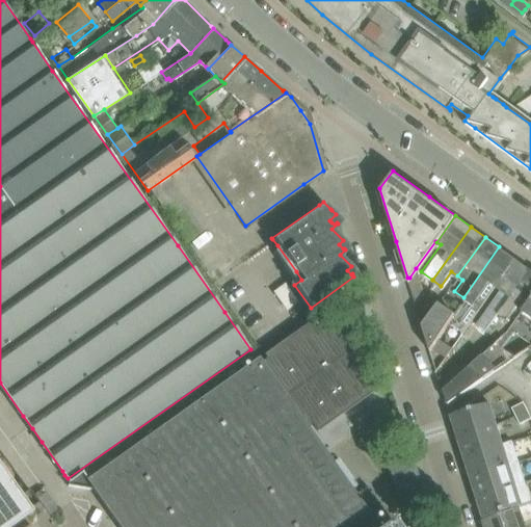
[(495,284),(513,257),(499,246),(463,297),(453,312),(448,319),(461,330),(495,284)]
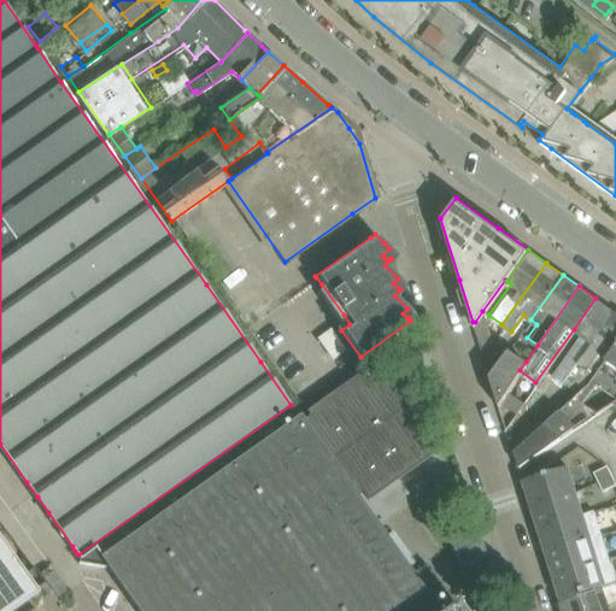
[(552,372),(562,379),(570,369),(612,311),(596,298),(574,329),(580,334),(552,372)]
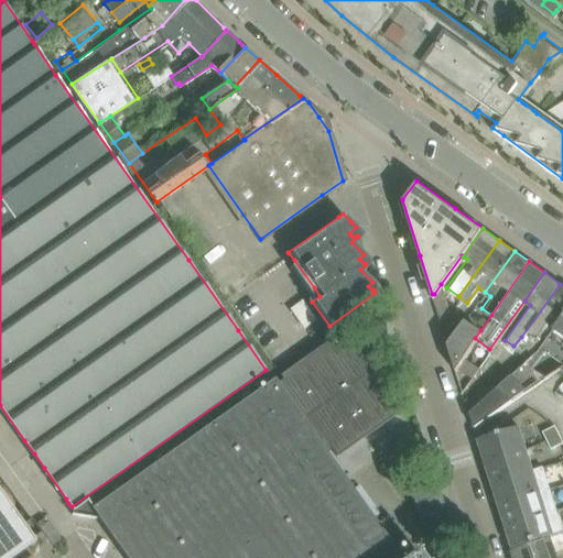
[(439,318),(450,310),(441,284),(434,294),(432,294),(439,318)]
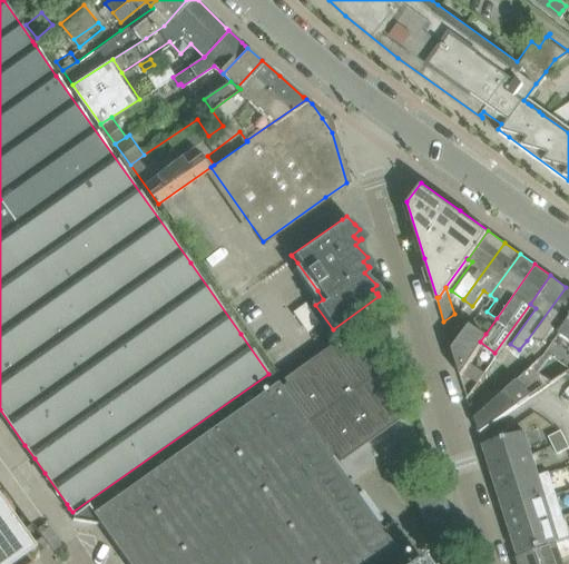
[(561,326),(568,315),(568,288),(566,287),(527,340),(519,349),(527,355),(533,359),(542,350),(546,347),(561,326)]
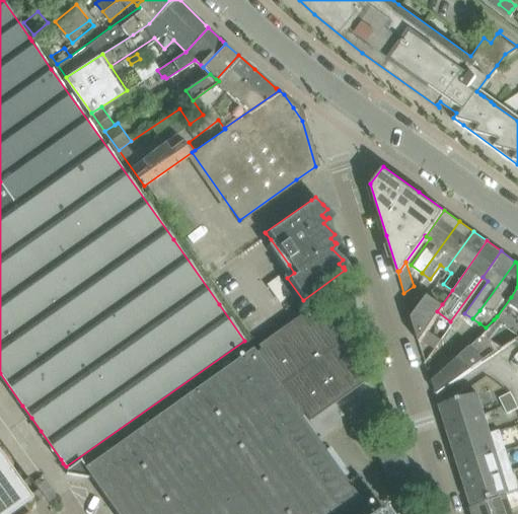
[(289,291),(282,282),(277,274),(266,281),(279,299),(289,291)]
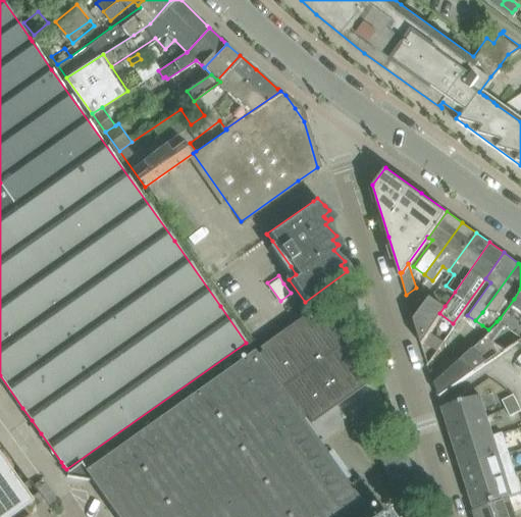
[(414,318),(430,296),(431,294),(419,286),(416,288),(406,295),(414,318)]
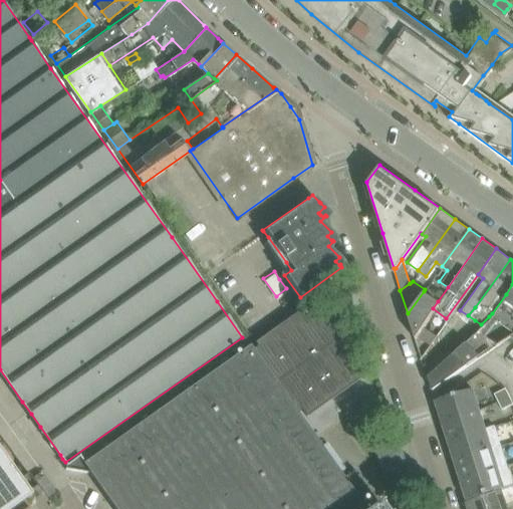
[(512,284),(506,294),(492,313),(512,327),(512,284)]
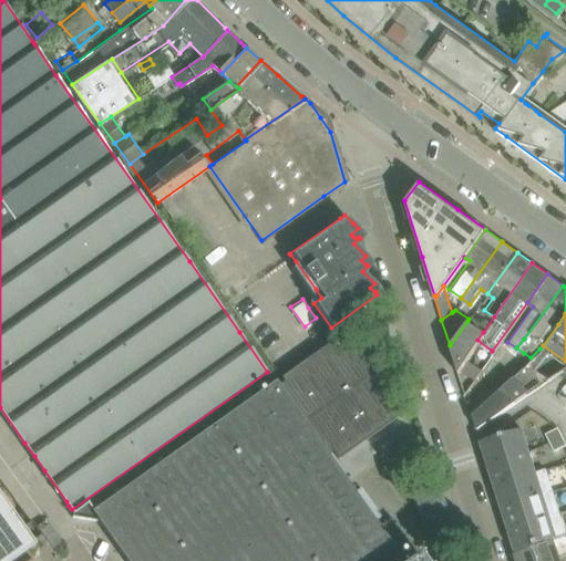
[(458,371),(477,340),(483,332),(467,321),(450,345),(458,371)]
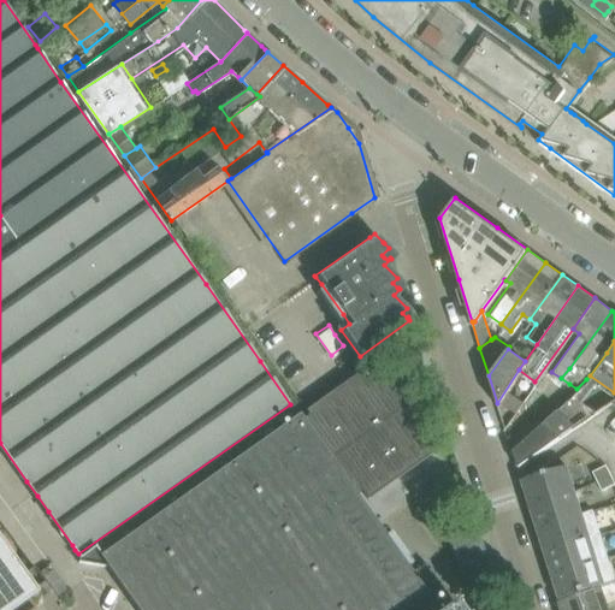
[(305,408),(297,414),(348,484),(356,479),(366,492),(436,443),(372,353),(301,403),(305,408)]
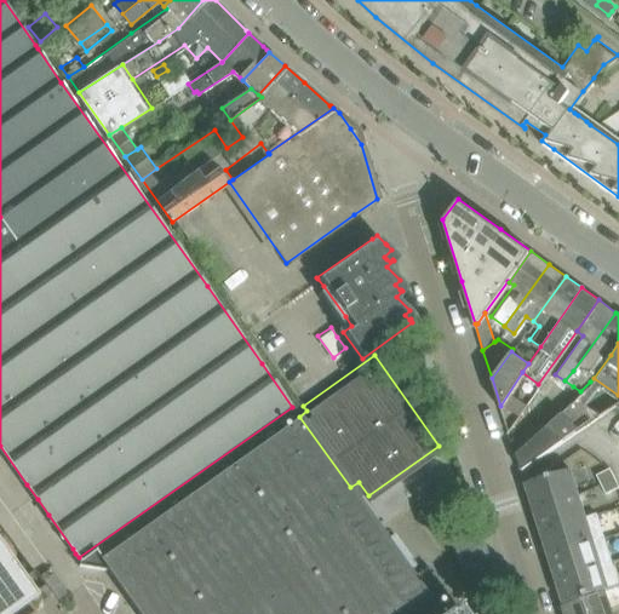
[(515,451),(521,466),(532,459),(602,411),(579,392),(542,426),(536,432),(521,446),(515,451)]
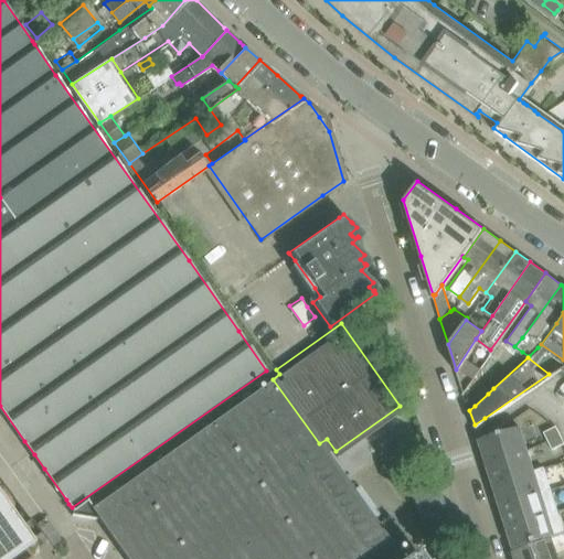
[(479,365),(465,386),(471,390),(487,369),(479,365)]
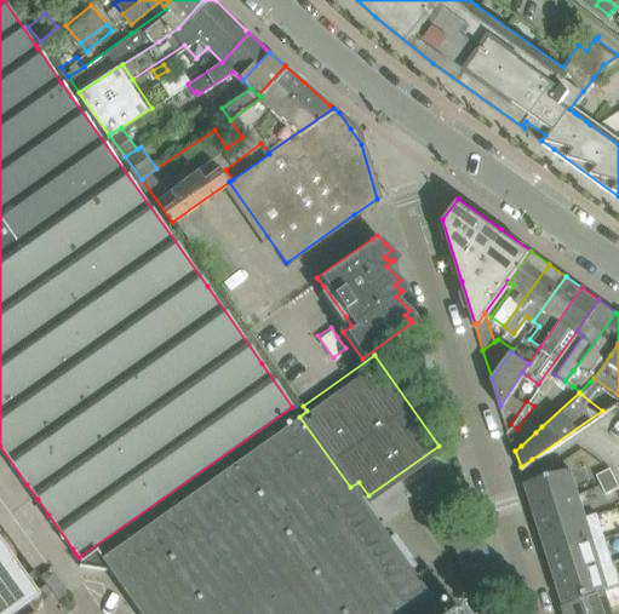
[(78,560),(78,561),(92,563),(105,566),(107,564),(142,613),(437,613),(453,603),(446,595),(440,585),(441,584),(436,577),(431,569),(427,563),(412,574),(406,566),(356,494),(350,487),(299,417),(292,407),(79,557),(79,561),(78,560)]
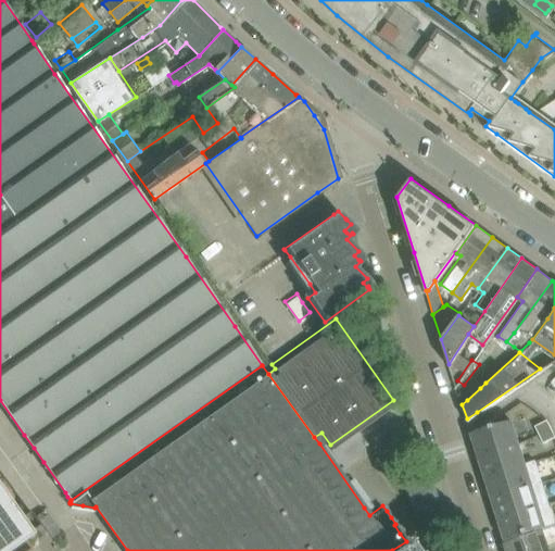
[(538,430),(551,424),(546,415),(545,416),(533,422),(538,430)]
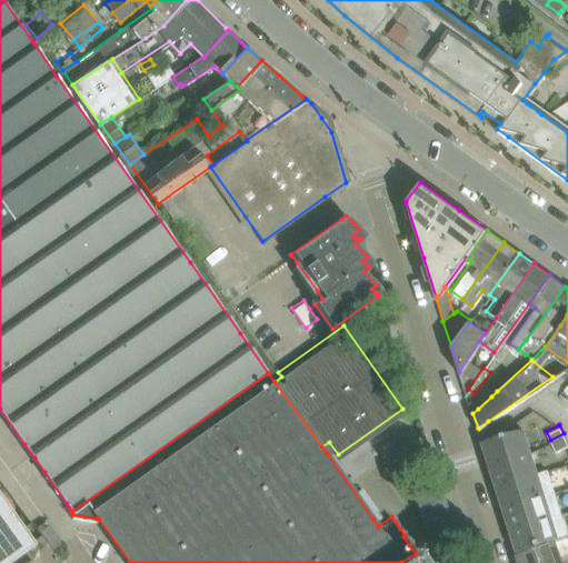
[(497,434),(481,440),(488,462),(529,448),(522,426),(506,432),(497,434)]
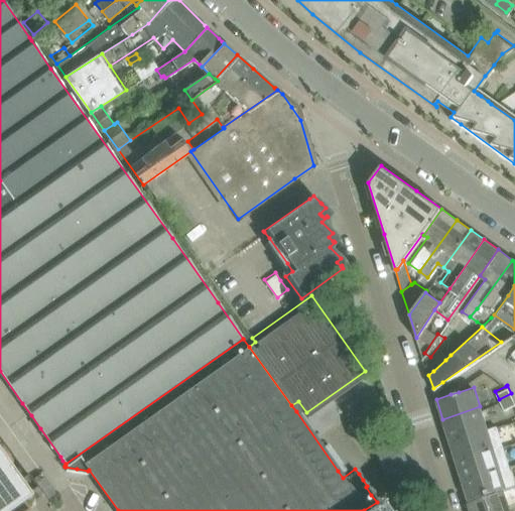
[(503,407),(513,402),(514,401),(511,393),(499,399),(503,407)]
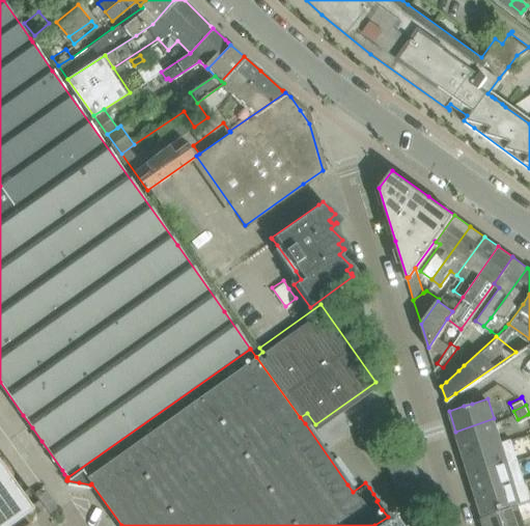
[(494,418),(455,432),(462,452),(501,440),(501,439),(494,418)]
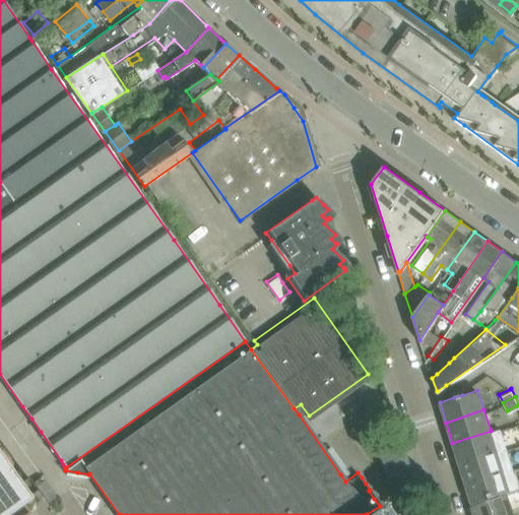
[(491,431),(452,443),(452,444),(458,462),(507,447),(500,427),(491,430),(491,431)]
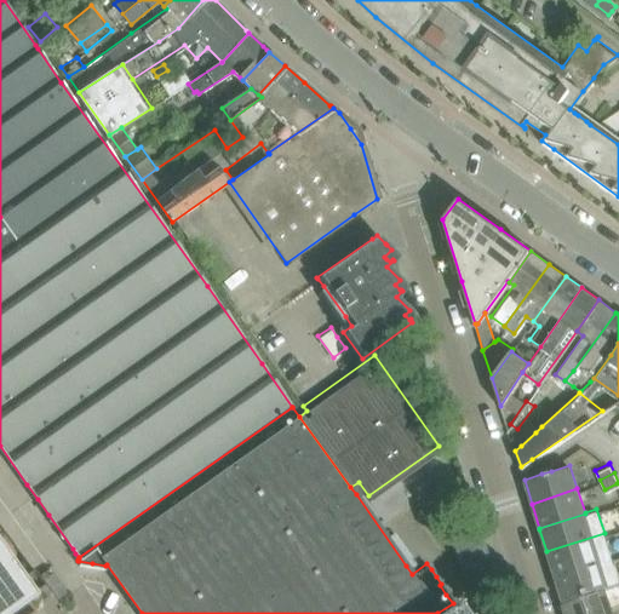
[(605,533),(546,551),(552,569),(554,575),(612,557),(605,533)]
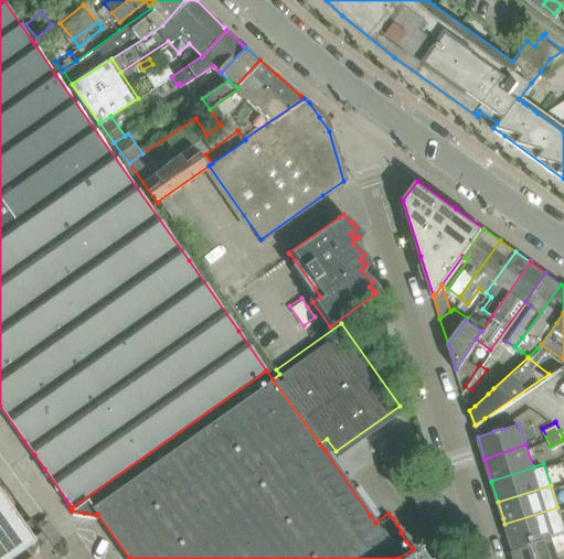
[(0,558),(16,548),(30,538),(7,505),(0,495),(0,558)]
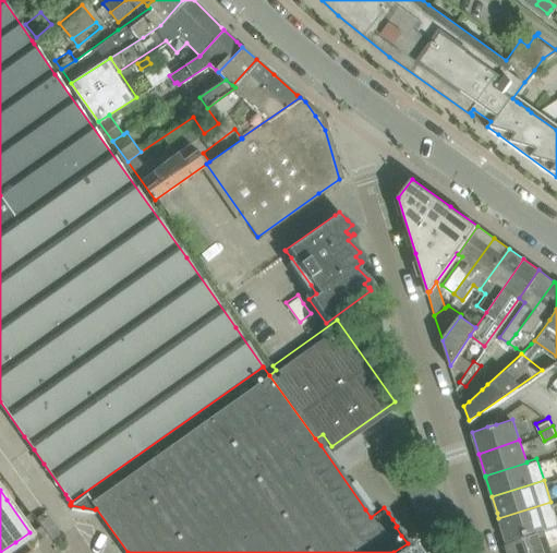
[(551,502),(498,518),(505,536),(506,540),(507,542),(556,524),(551,502)]
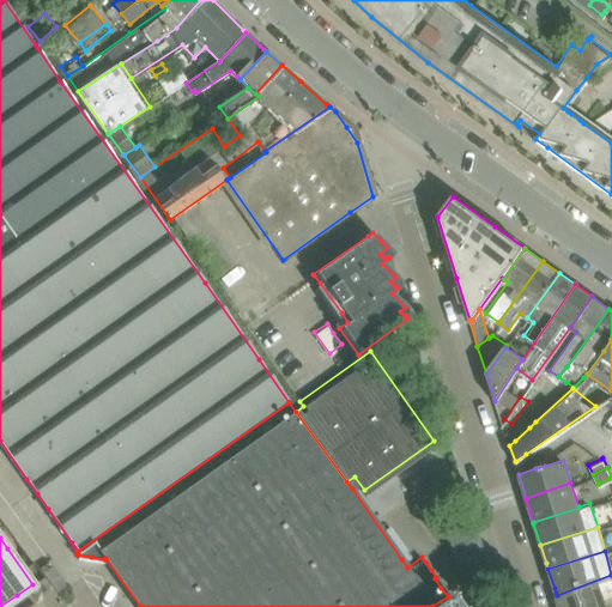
[(20,566),(32,584),(40,580),(47,574),(40,565),(34,557),(26,562),(20,566)]
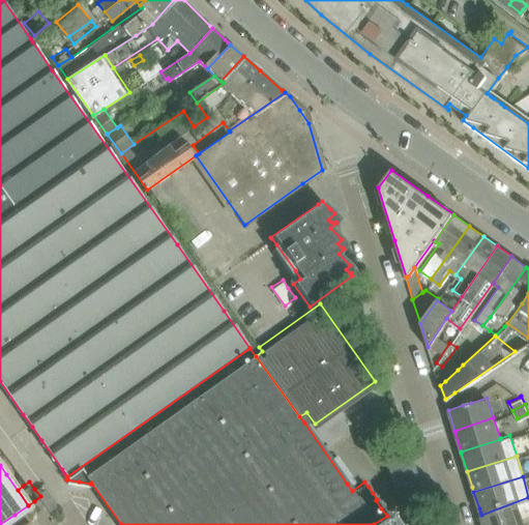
[(47,486),(39,491),(52,509),(60,504),(47,486)]
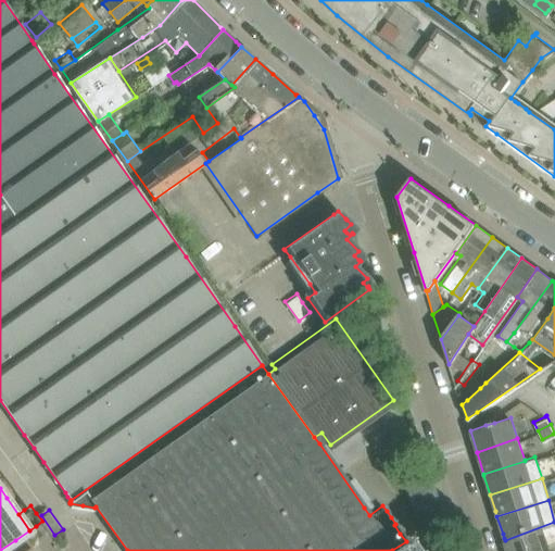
[(505,540),(507,550),(547,550),(545,545),(554,540),(554,522),(505,540)]
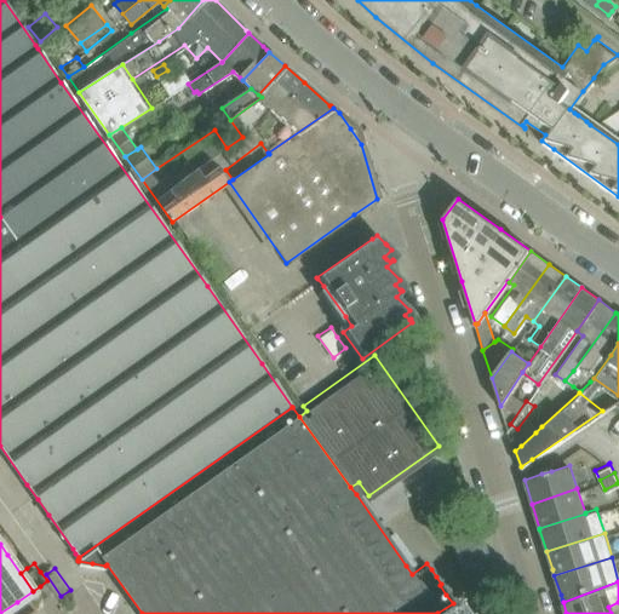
[(17,602),(6,610),(9,613),(24,613),(36,607),(28,595),(17,602)]
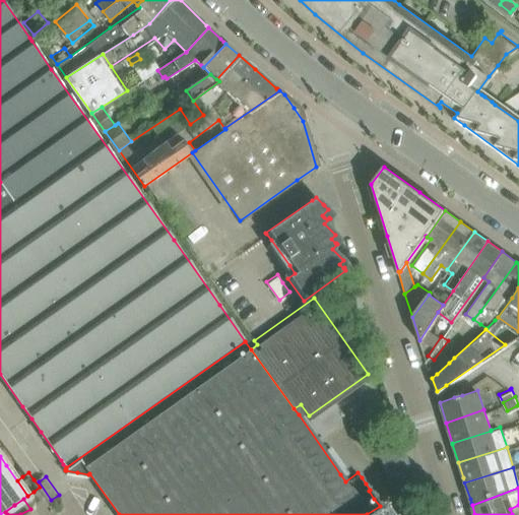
[(367,514),(388,514),(382,505),(380,506),(367,514)]
